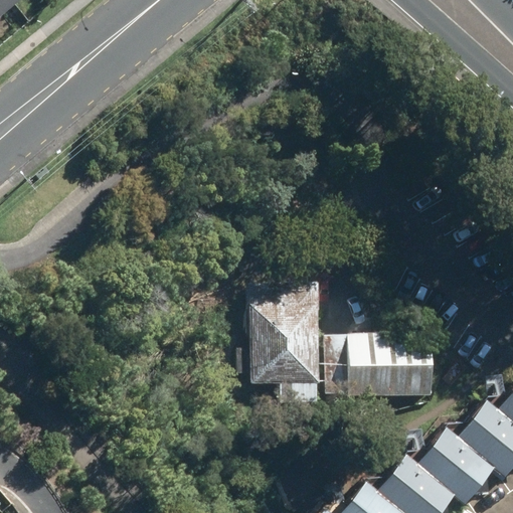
[(0,0),(0,12),(14,0),(0,0)]
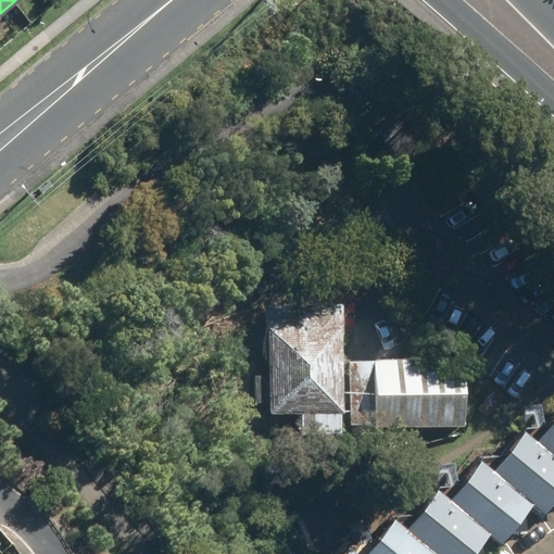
[(343,431),(344,315),(271,314),(269,377),(255,376),(255,401),(272,401),(272,411),(302,411),(302,431),(343,431)]
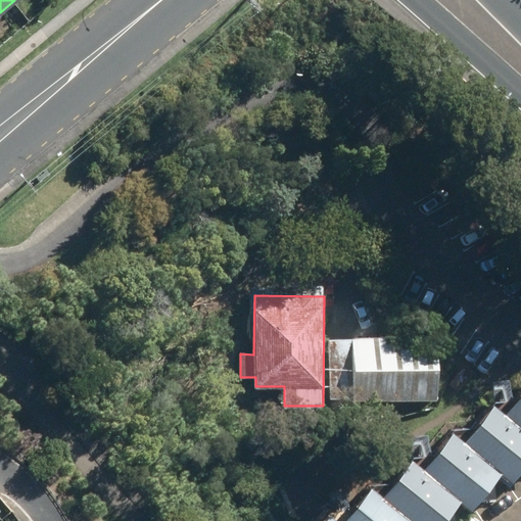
[(440,337),(352,338),(352,401),(440,400),(440,337)]
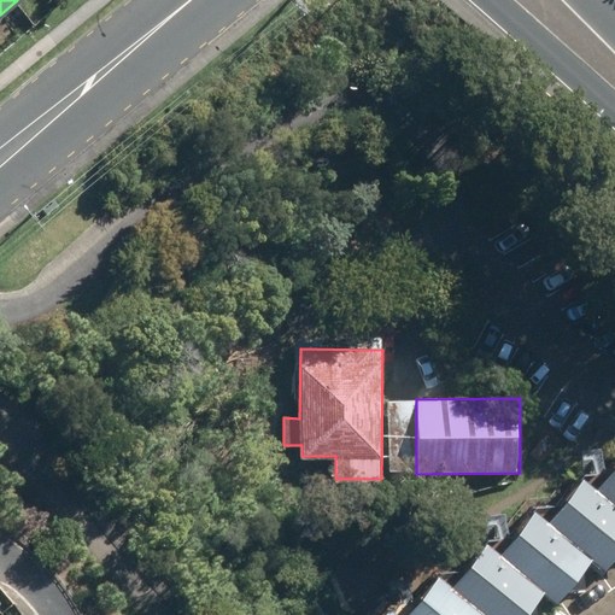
[(614,466),(597,491),(614,504),(614,466)]
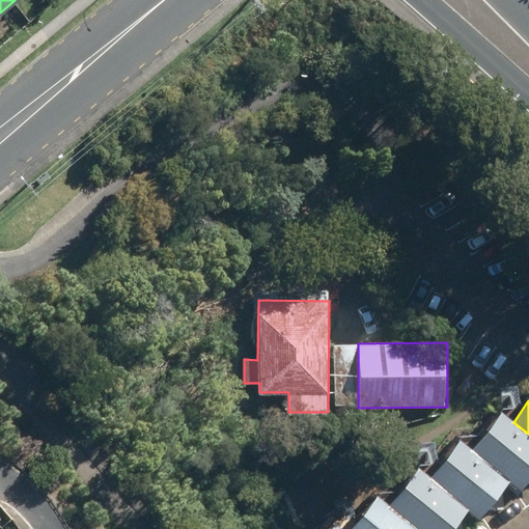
[(499,411),(471,448),(510,477),(523,486),(528,478),(528,434),(513,422),(499,411)]
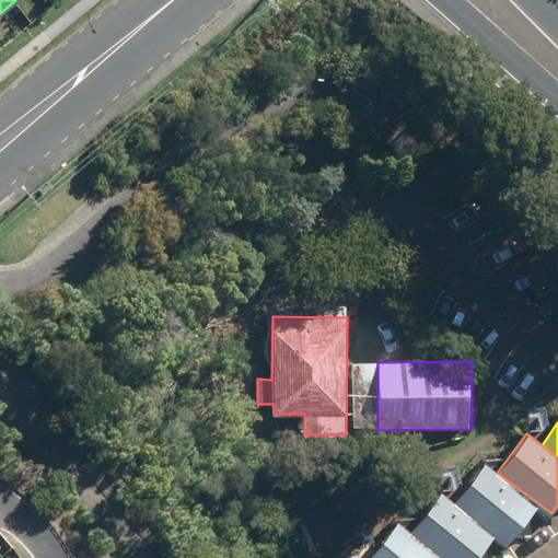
[(485,463),(454,503),(495,534),(508,544),(538,503),(497,473),(485,463)]
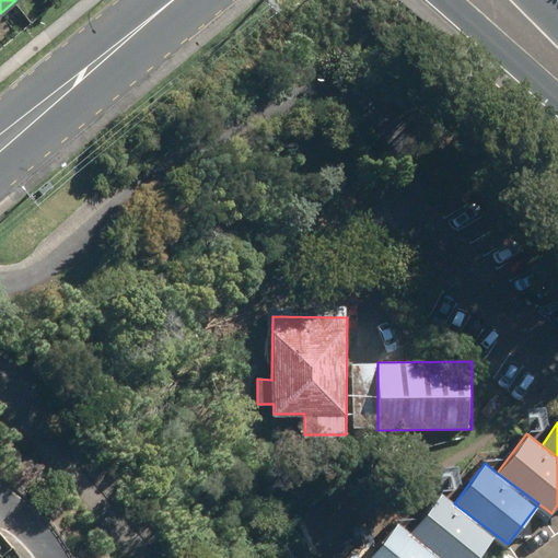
[(441,493),(410,534),(441,557),(477,557),(495,534),(454,503),(441,493)]
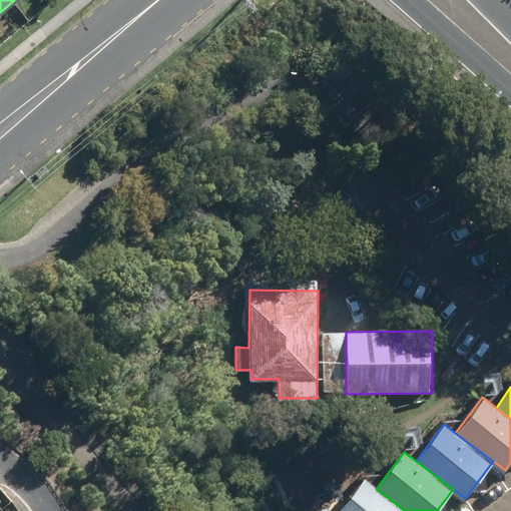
[(371,486),(352,510),(404,510),(376,489),(371,486)]
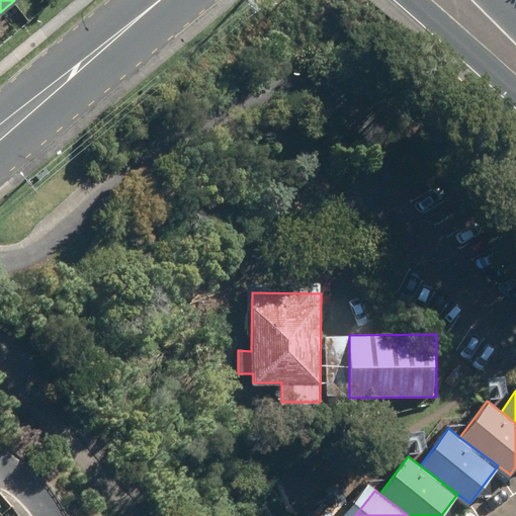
All buildings are outlined.
